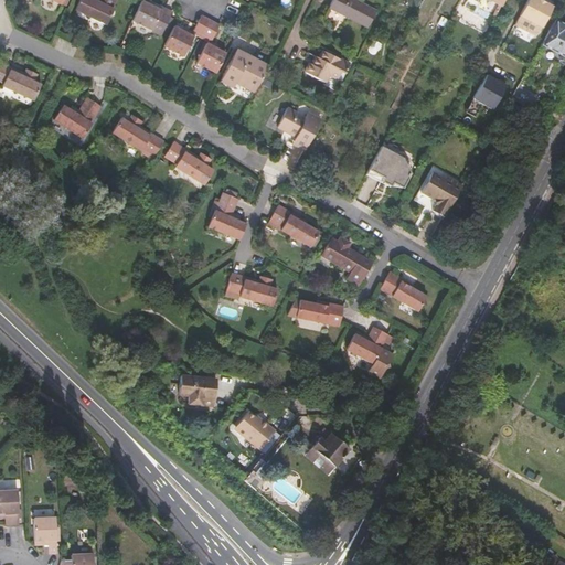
[(78,0),(74,10),(105,25),(113,9),(110,8),(114,0),(78,0)]
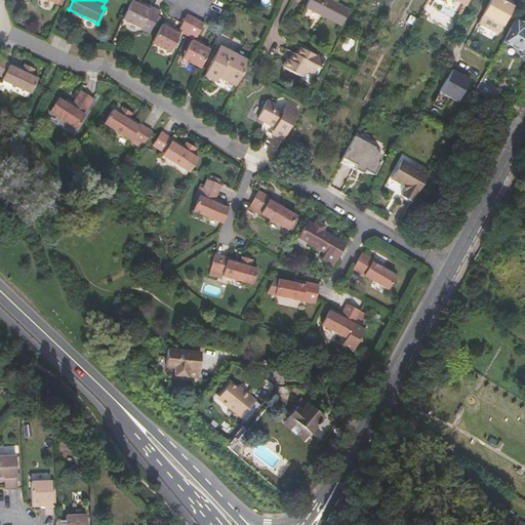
[(309,0),(306,7),(340,26),(349,10),(328,0),(309,0)]
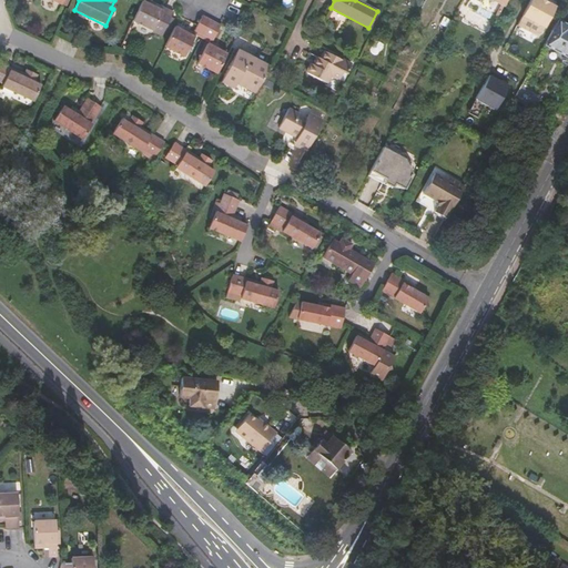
[(472,0),(468,8),(494,21),(505,0),(472,0)]
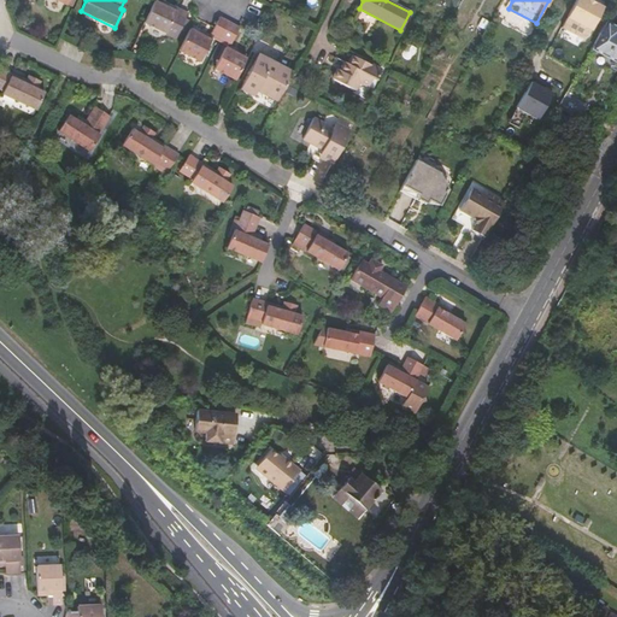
[(154,1),(144,23),(165,34),(169,25),(177,29),(187,13),(177,9),(176,11),(154,1)]
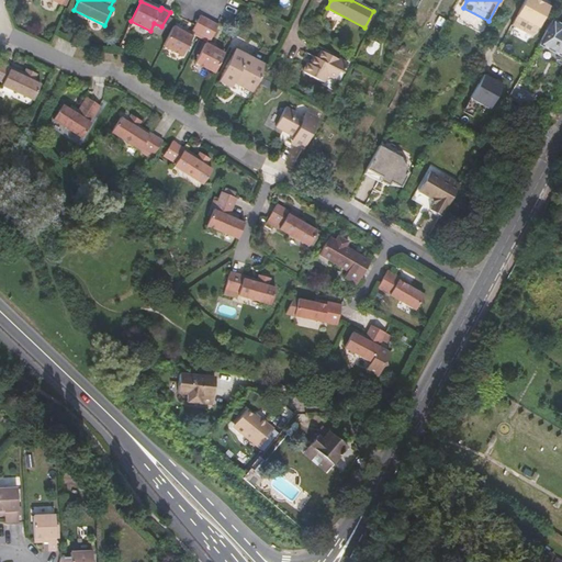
[(515,27),(535,38),(537,34),(547,17),(527,6),(515,27)]
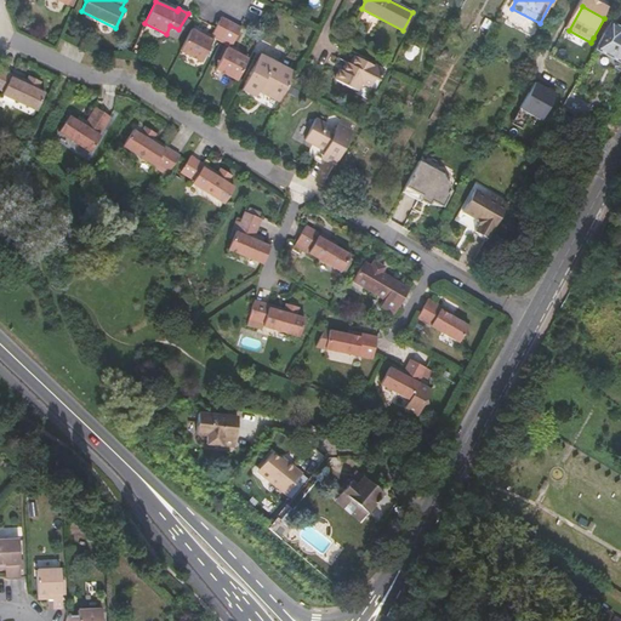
[(215,35),(222,39),(231,23),(221,18),(215,29),(212,34),(215,35)]
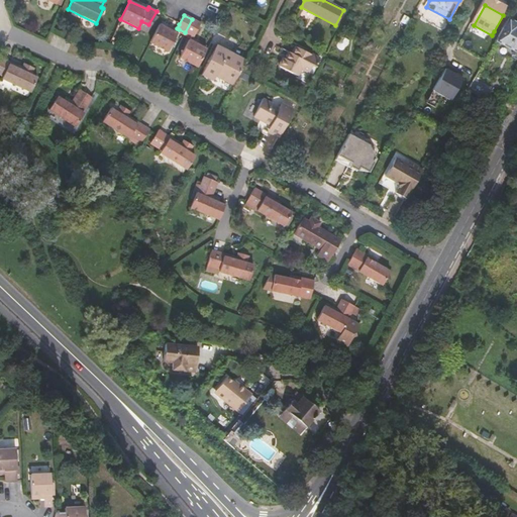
[(406,25),(410,18),(404,15),(401,22),(406,25)]
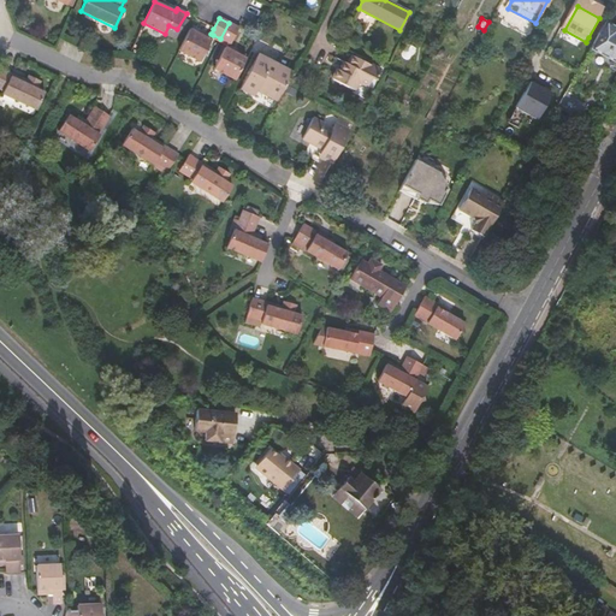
[(615,30),(615,25),(604,19),(588,48),(615,61),(615,31),(615,30)]
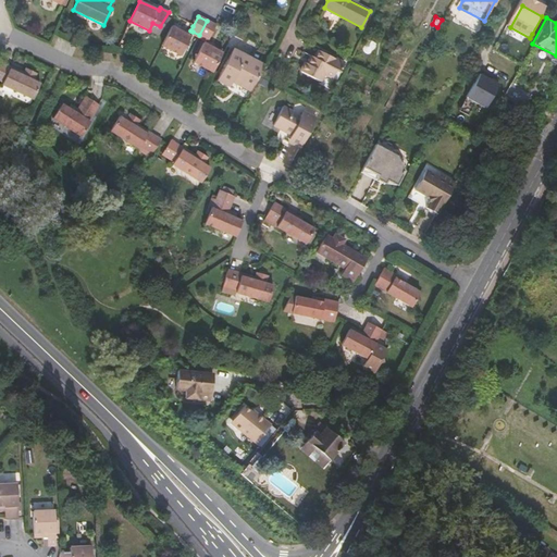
[(437,27),(434,34),(440,37),(447,23),(442,20),(437,27)]
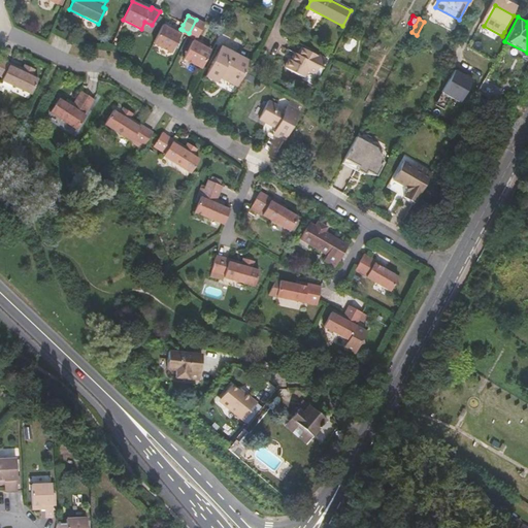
[(196,20),(189,33),(197,37),(204,25),(203,24),(196,20)]
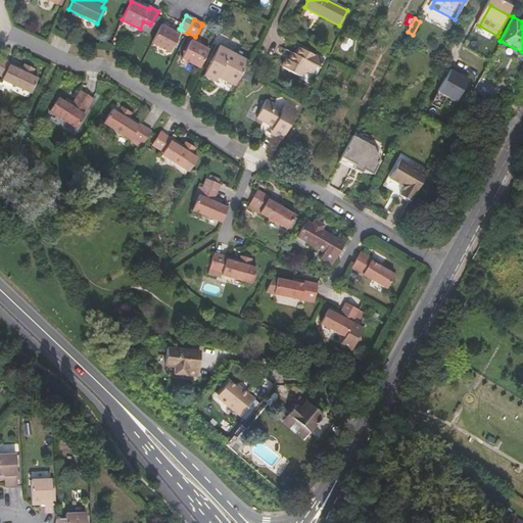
[(236,27),(224,20),(222,25),(219,31),(231,37),(236,27)]
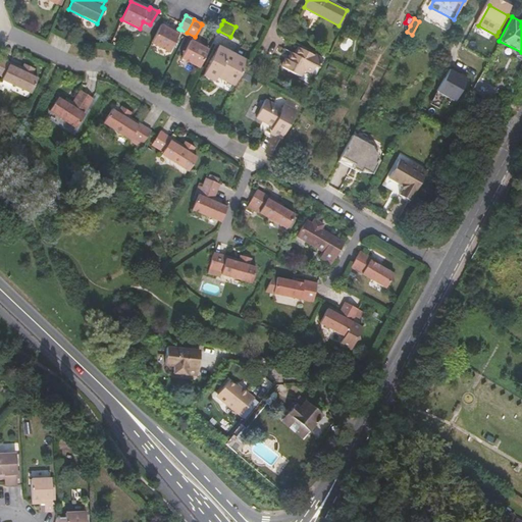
[(160,27),(151,44),(168,52),(177,36),(167,30),(160,27)]
